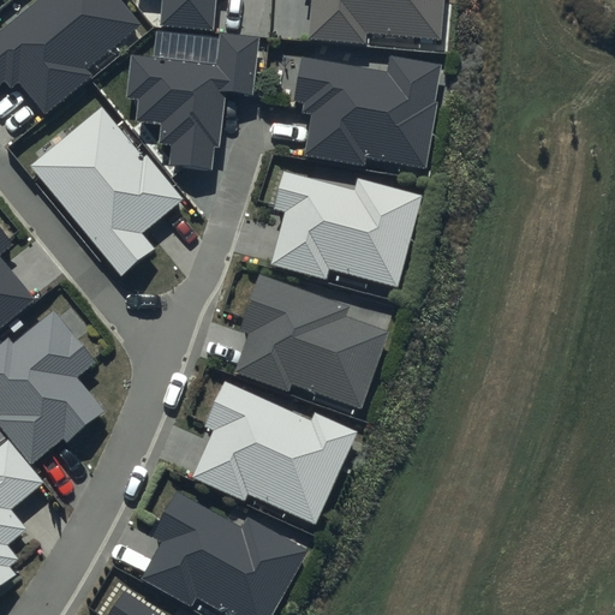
[(141,25),(120,0),(40,0),(0,33),(0,85),(5,82),(12,89),(19,83),(46,115),(94,76),(88,69),(141,25)]
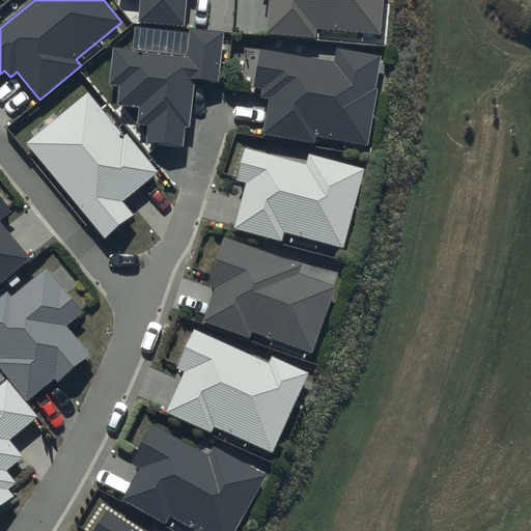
[(140,0),(139,23),(183,26),(185,0),(140,0)]
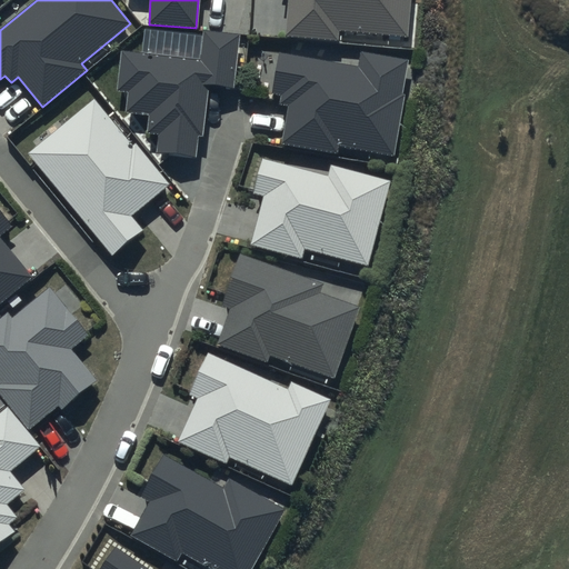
[(288,0),(286,37),(338,42),(339,31),(406,37),(409,0),(288,0)]
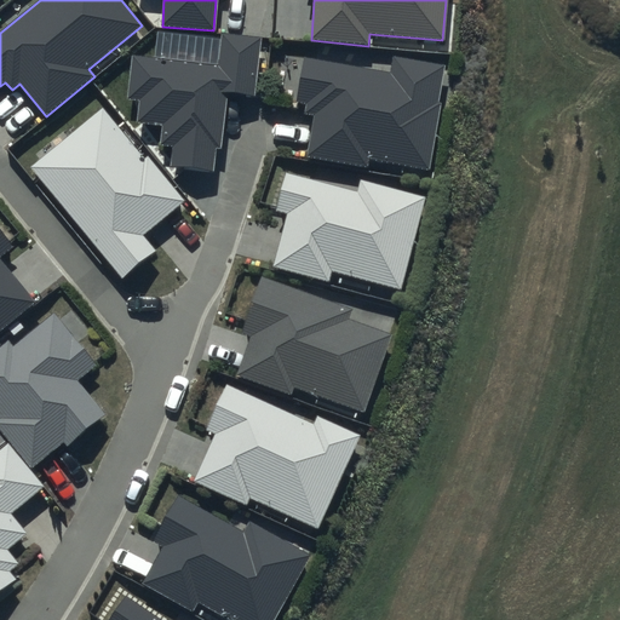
[(257,97),(263,36),(220,32),(217,65),(132,56),(126,99),(139,101),(137,122),(162,125),(160,145),(172,147),(170,168),(213,173),(216,148),(220,149),(228,95),(257,97)]
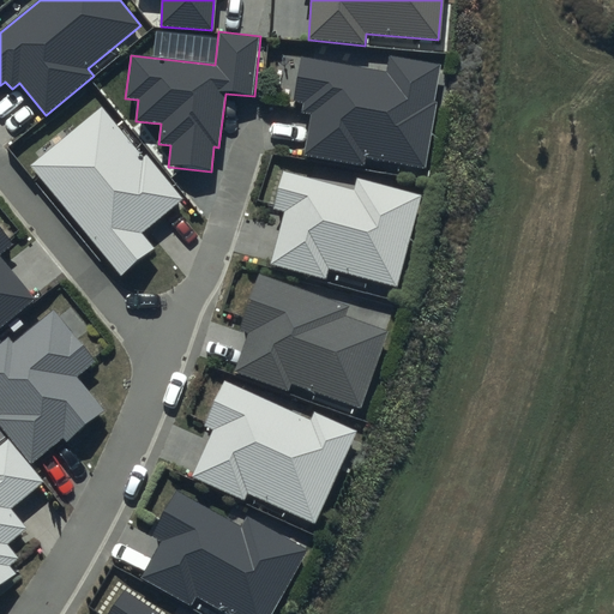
[(440,65),(390,55),(386,72),(302,56),(294,102),(304,103),(302,114),(312,116),(305,155),(363,166),(365,158),(426,169),(438,102),(434,101),(440,65)]
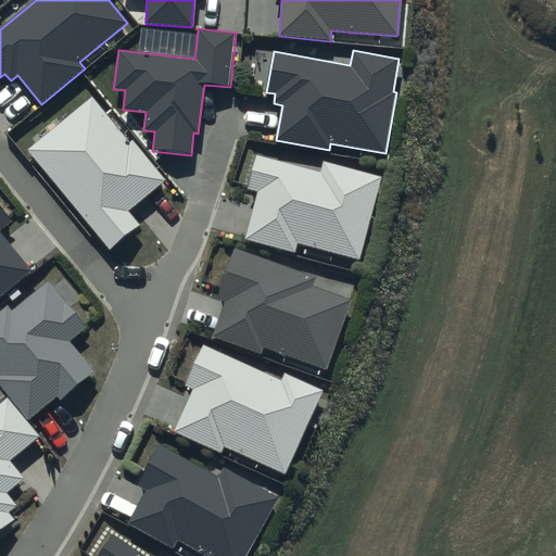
[(134,214),(174,180),(137,136),(131,140),(92,95),(23,153),(111,257),(146,228),(134,214)]
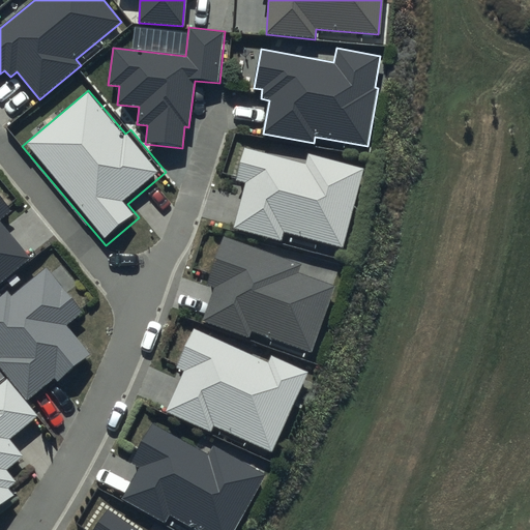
[(304,164),(244,147),(235,180),(245,183),(233,228),(281,240),(284,231),(344,246),(365,169),(307,153),(304,164)]
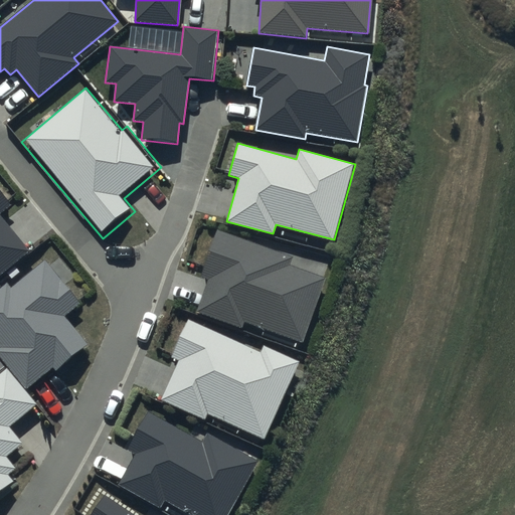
[(0,212),(9,205),(0,193),(0,274),(29,249),(0,213),(0,212)]
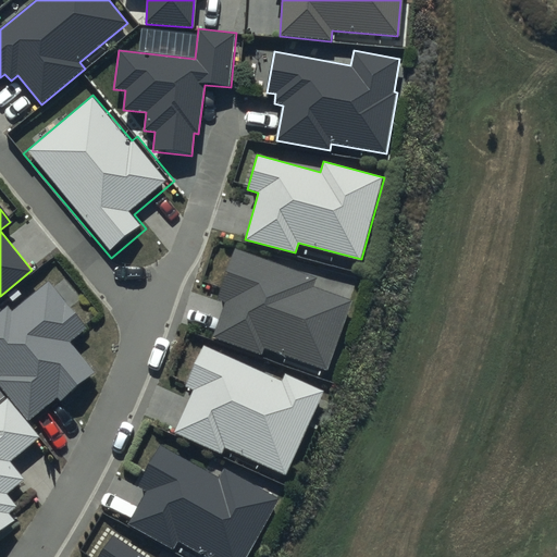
[(318,277),(235,249),(217,300),(225,302),(213,339),(261,357),(263,349),(327,371),(351,300),(314,287),(318,277)]
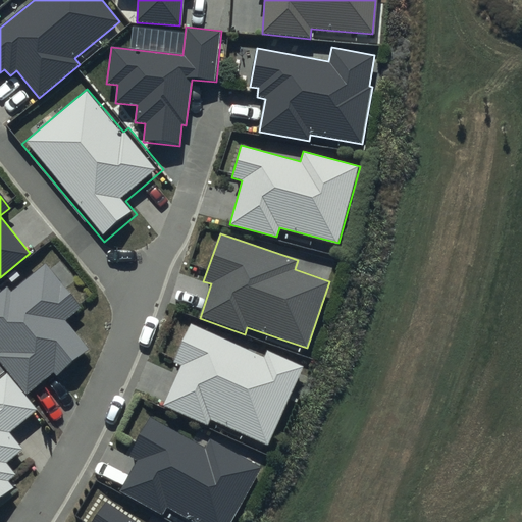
[(7,289),(0,294),(0,350),(2,353),(0,354),(0,363),(27,396),(50,376),(57,384),(90,357),(85,351),(89,349),(66,321),(83,307),(47,264),(11,294),(7,289)]
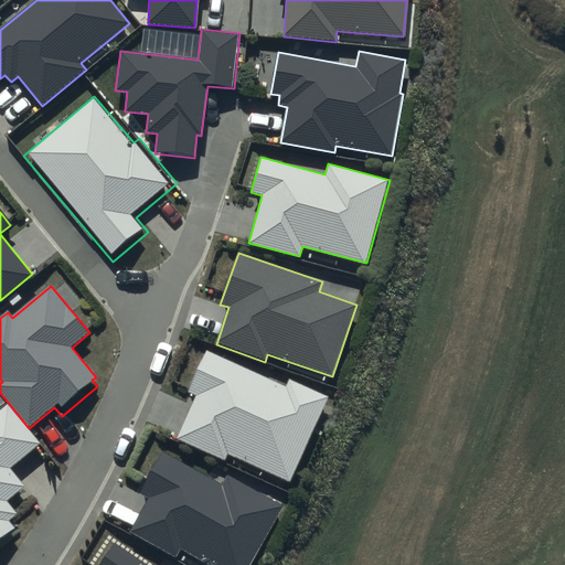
[(285,386),(208,350),(189,391),(196,394),(176,438),(224,460),(227,452),(289,481),(328,397),(288,379),(285,386)]
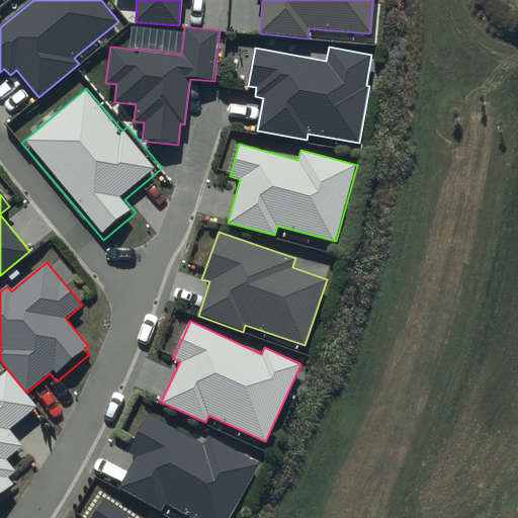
[(35,408),(6,371),(0,375),(0,495),(13,485),(7,478),(15,471),(5,459),(22,446),(8,429),(35,408)]
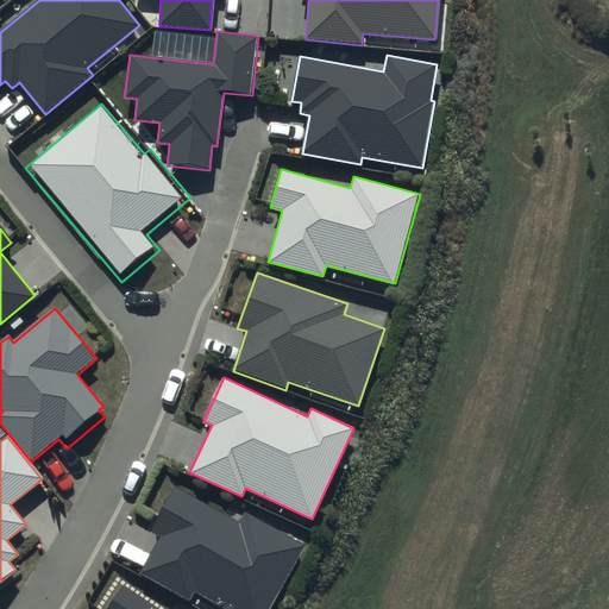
[(239,523),(176,489),(149,535),(158,540),(139,573),(190,601),(195,594),(223,608),(269,608),(303,547),(245,514),(239,523)]
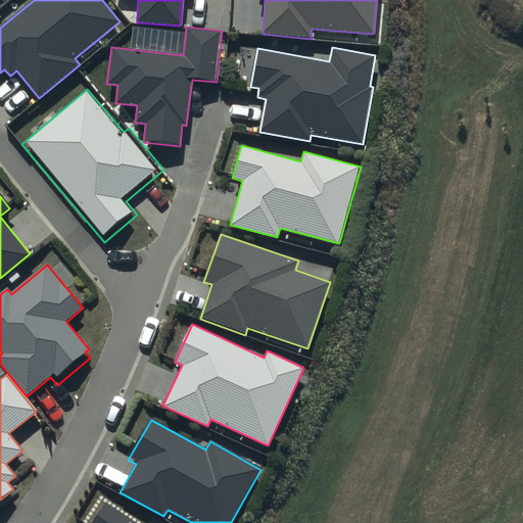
[(135,522),(106,504),(93,522),(135,522)]
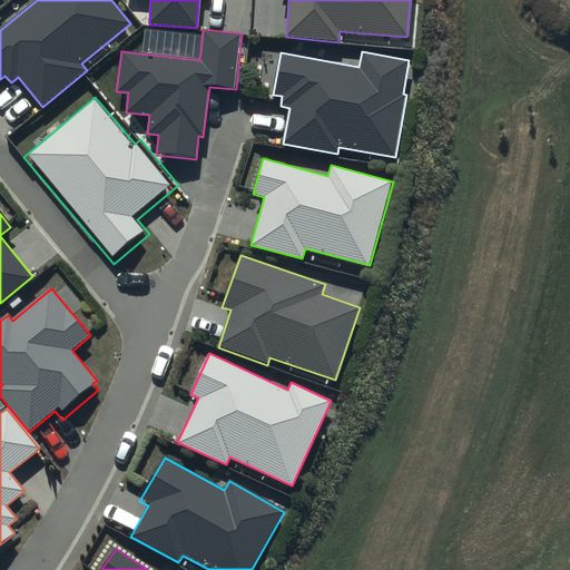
All buildings are outlined.
